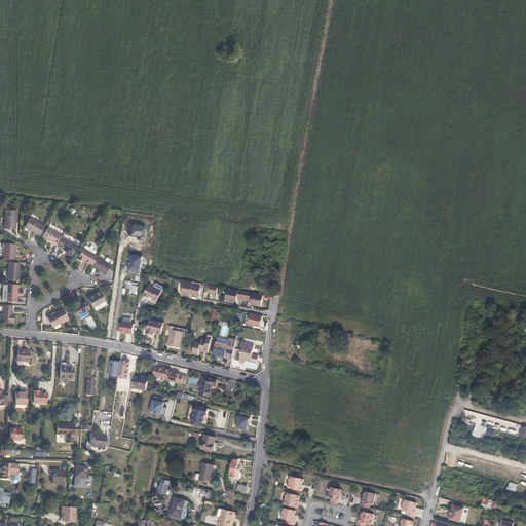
[(17,210),(5,209),(4,228),(15,229),(17,210)]
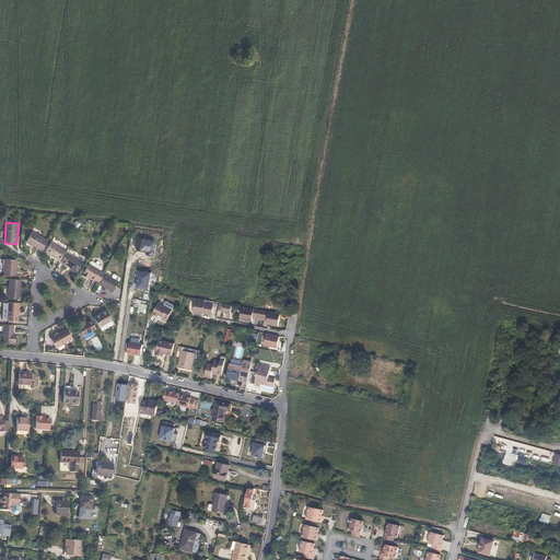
[(42,251),(47,241),(31,232),(25,242),(42,251)]
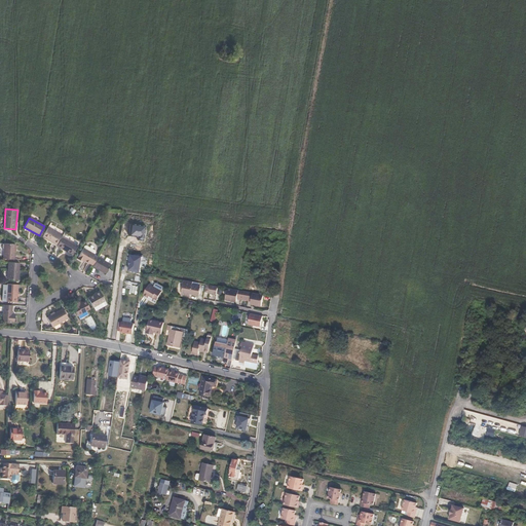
[(62,236),(63,235),(47,227),(42,236),(57,245),(62,236)]
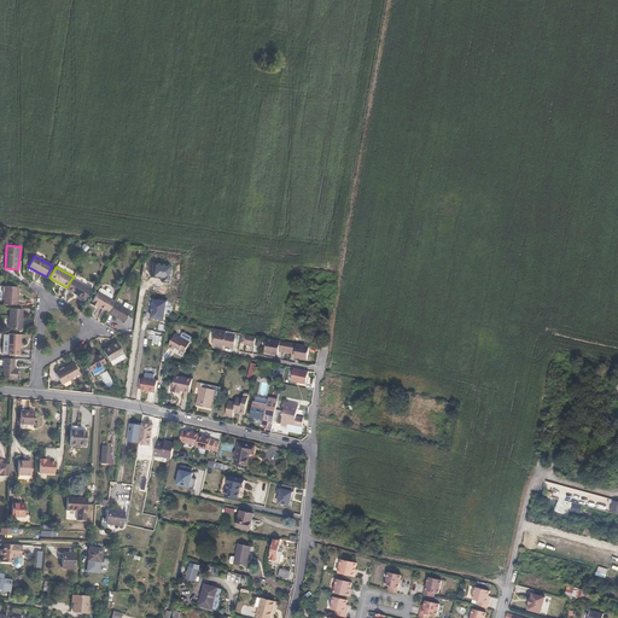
[(66,287),(66,289),(83,298),(91,287),(73,278),(66,287)]
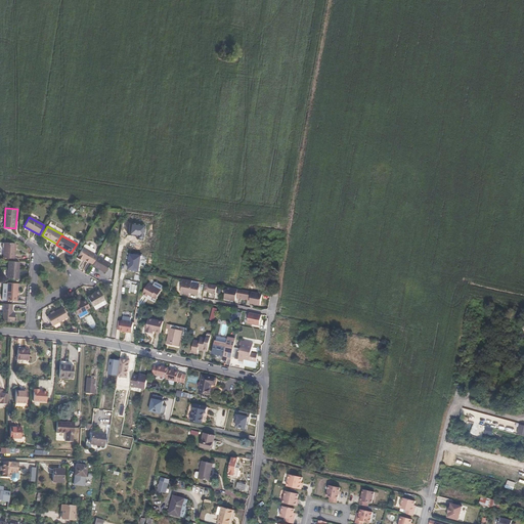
[(15,244),(4,243),(3,259),(14,259),(15,244)]
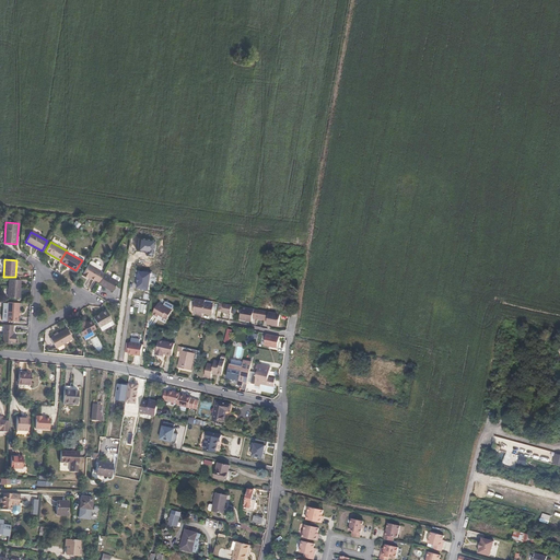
[(92,260),(90,261),(89,264),(82,275),(86,278),(88,276),(94,280),(100,270),(102,268),(101,266),(92,260)]
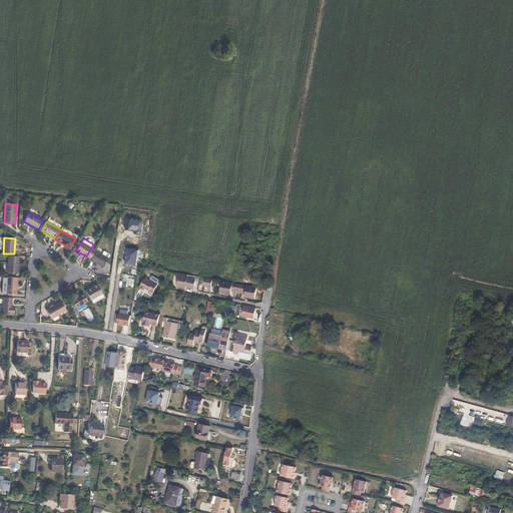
[(86,257),(90,259),(95,250),(91,247),(86,257)]
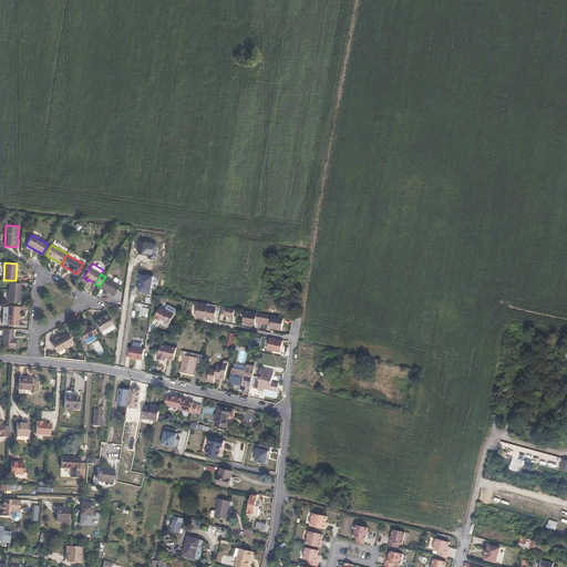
[(113,280),(105,277),(100,286),(100,287),(114,295),(120,285),(113,280)]
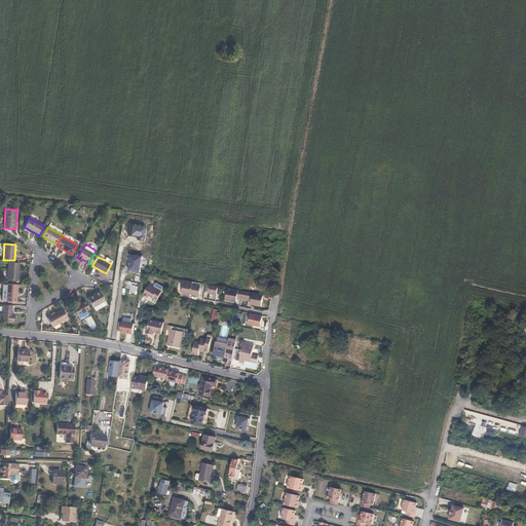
[(19,280),(20,264),(8,263),(8,280),(19,280)]
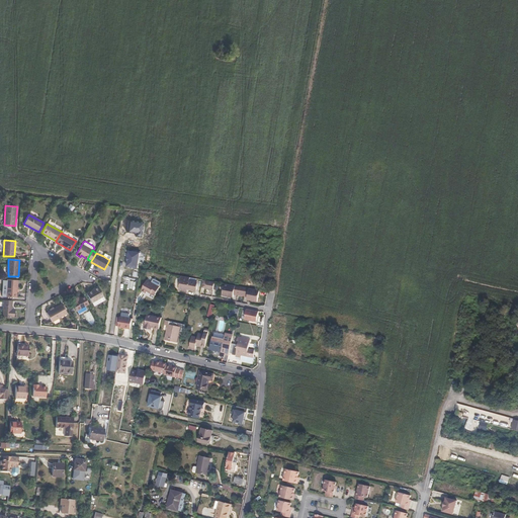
[(190,281),(190,277),(181,276),(179,290),(188,291),(188,289),(195,290),(197,282),(190,281)]
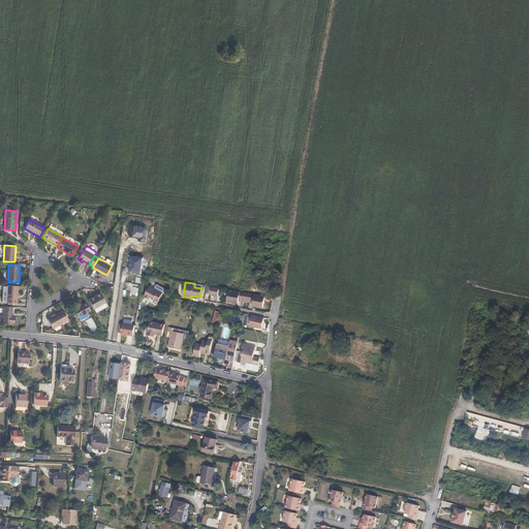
[(19,287),(7,286),(6,304),(18,304),(19,287)]
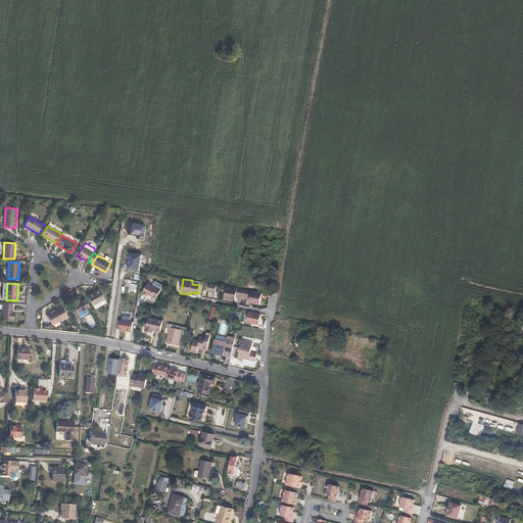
[(152,285),(149,283),(143,293),(148,296),(150,294),(156,298),(161,290),(160,289),(152,285)]
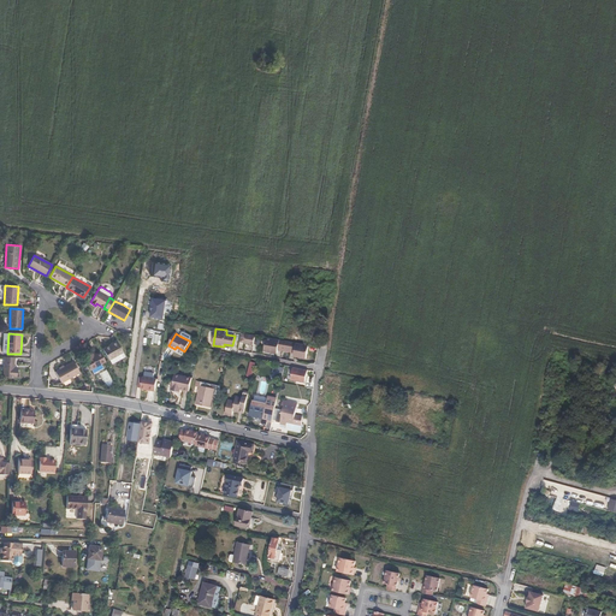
[(256,336),(247,333),(246,343),(246,344),(254,345),(256,336)]
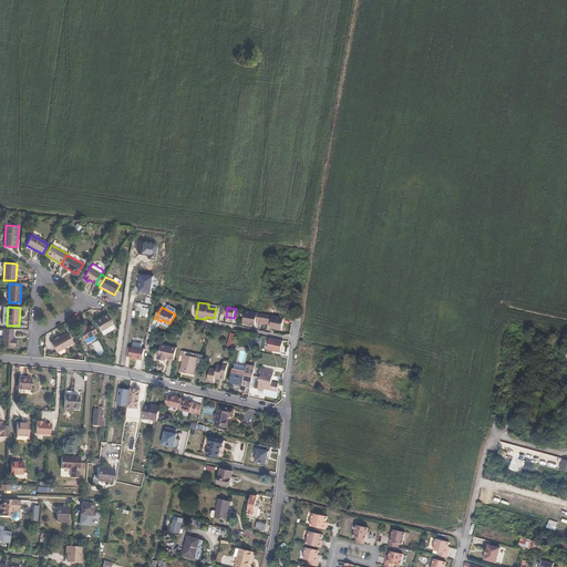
[(114,323),(107,312),(95,320),(103,334),(111,330),(109,326),(114,323)]
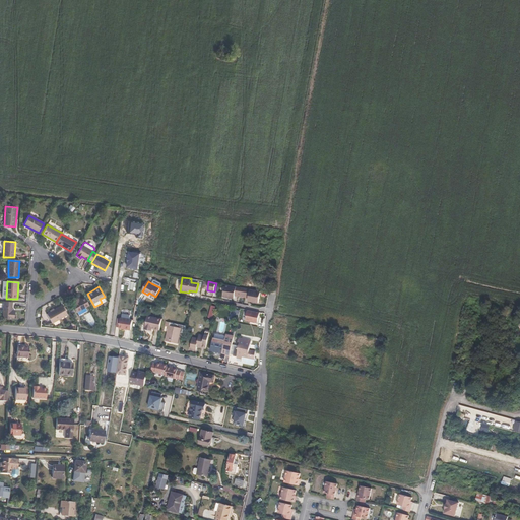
[(240,287),(232,286),(231,289),(230,298),(234,299),(235,296),(239,296),(240,287)]
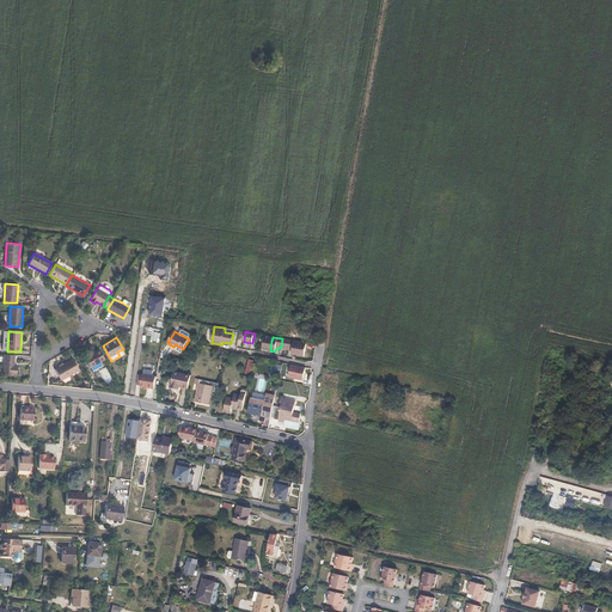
[(295,341),(282,338),(281,348),(293,350),(294,343),(295,341)]
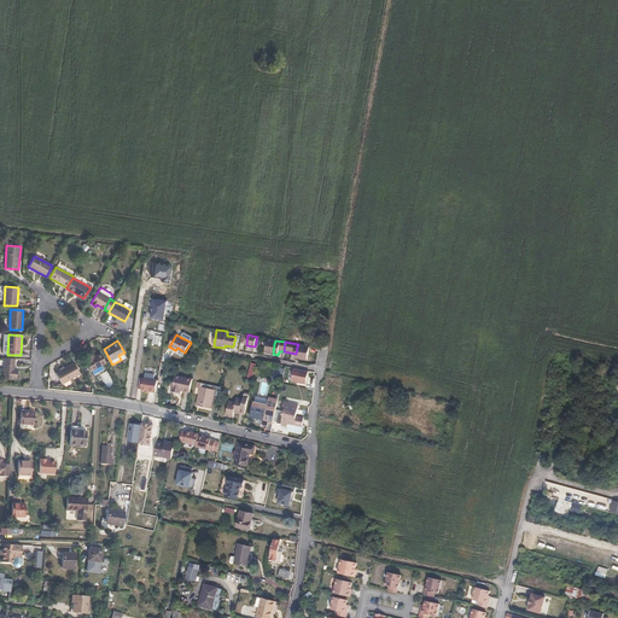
[(310,347),(298,344),(297,347),(296,354),(296,357),(308,360),(310,347)]
